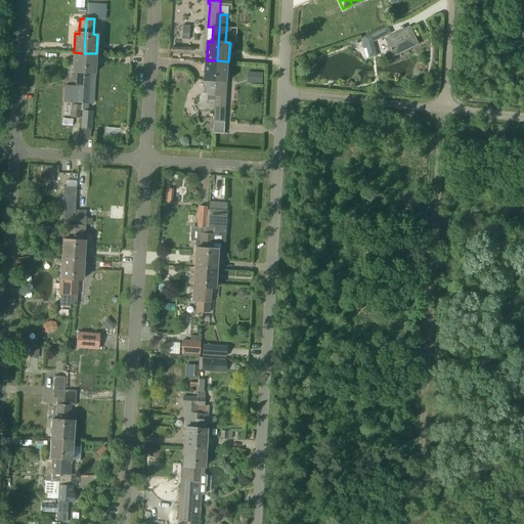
[(364,39),(361,40),(362,46),(366,45),(368,57),(378,55),(374,42),(374,40),(382,37),(391,33),(388,27),(379,31),(364,38),(364,39)]
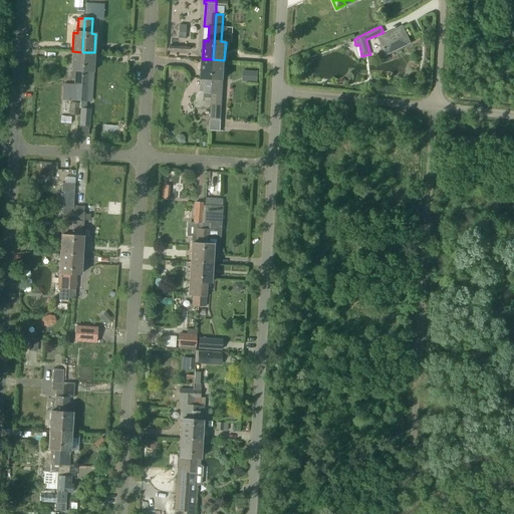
[(402,28),(393,32),(380,38),(388,53),(409,42),(402,28)]
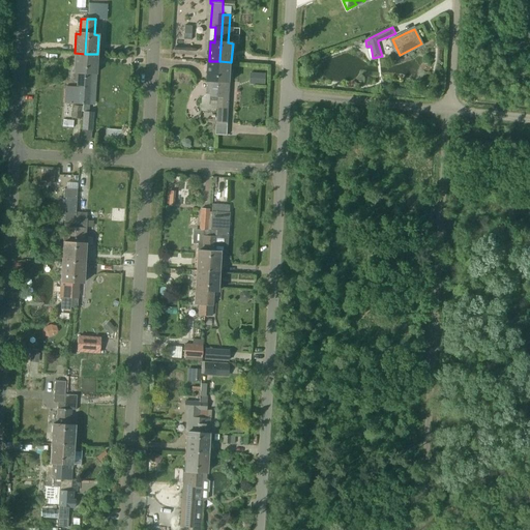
[(75,53),(72,72),(74,72),(74,81),(77,81),(76,100),(76,104),(82,105),(85,54),(75,53)]
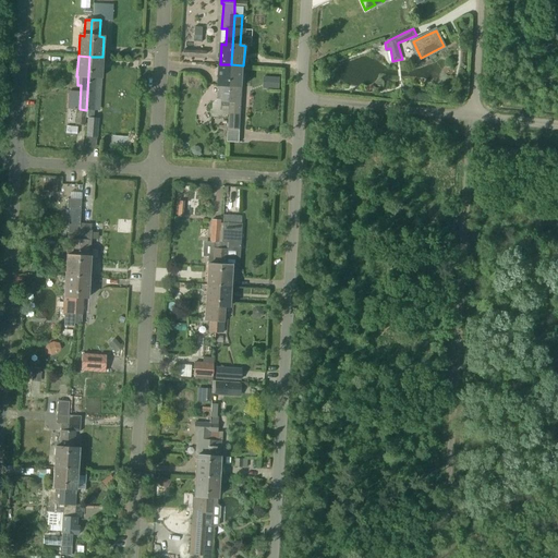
[(100,77),(102,57),(89,57),(86,110),(86,118),(87,118),(86,137),(96,137),(98,119),(94,118),(94,107),(96,77),(100,77)]
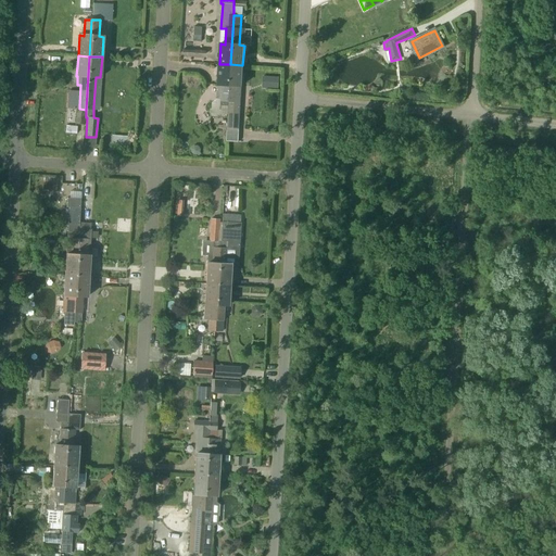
[(210,116),(228,117),(230,64),(219,64),(217,85),(218,85),(217,99),(222,99),(222,105),(220,110),(211,109),(210,116)]
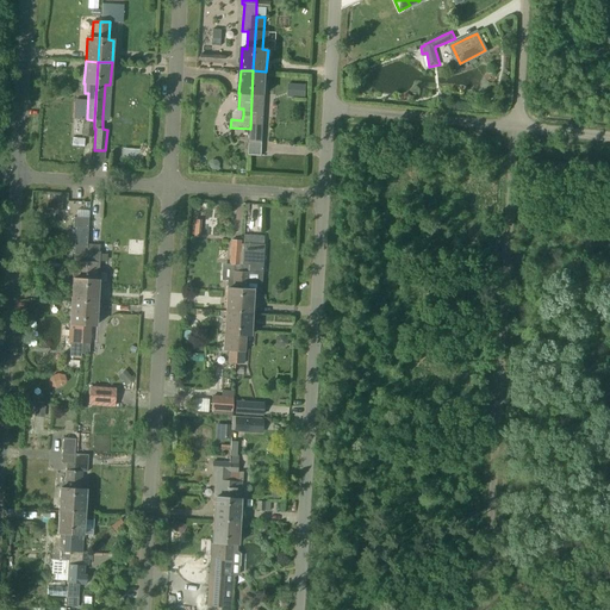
[(265,94),(266,72),(253,70),(250,129),(249,141),(248,155),(261,155),(262,142),(263,112),(262,112),(263,94),(265,94)]
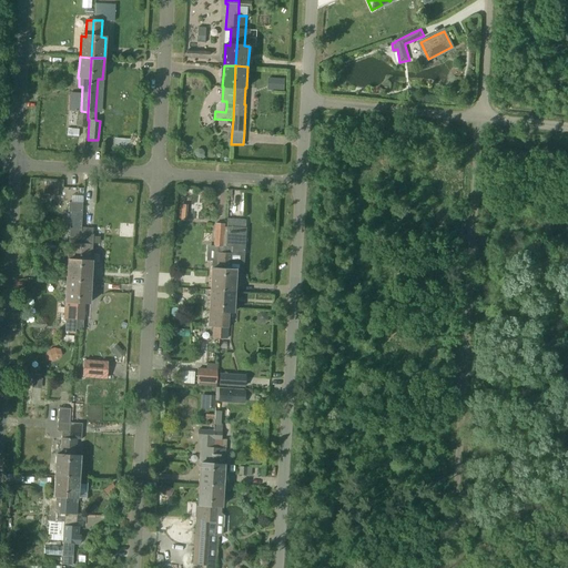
[(267,78),(266,89),(284,90),(284,78),(267,78)]
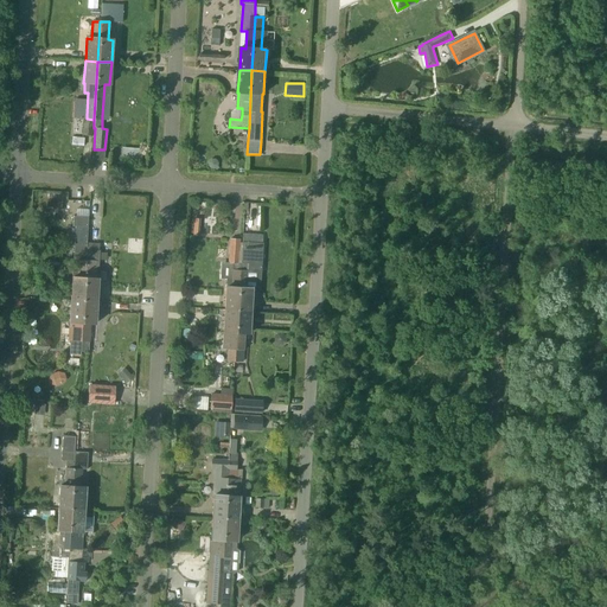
[(84,121),(82,135),(91,136),(93,122),(84,121)]
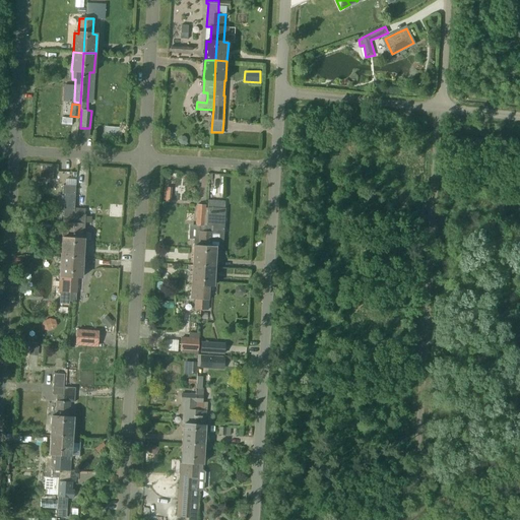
[(104,126),(104,138),(122,139),(122,127),(104,126)]
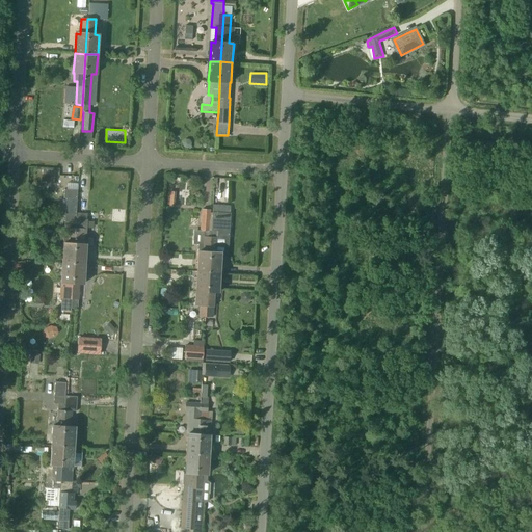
[(64,189),(63,197),(65,198),(63,229),(72,229),(72,223),(76,223),(76,219),(76,214),(77,189),(69,189),(67,189),(64,189)]
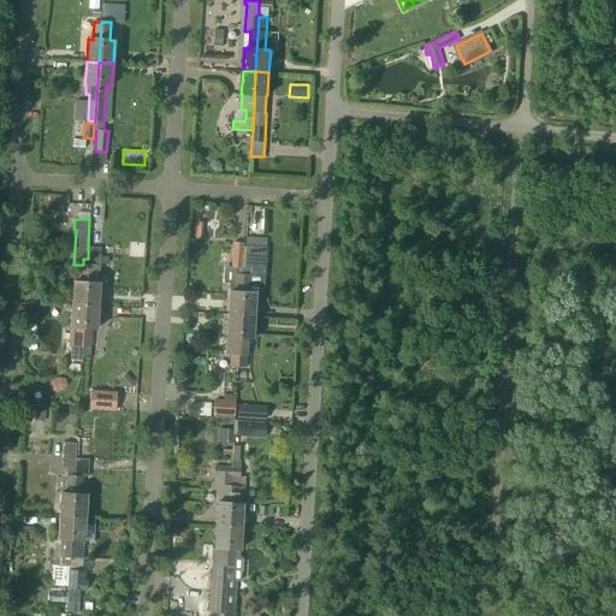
[(242,254),(243,243),(234,243),(232,267),(236,267),(235,284),(230,283),(230,291),(229,291),(227,314),(241,315),(244,254),(242,254)]
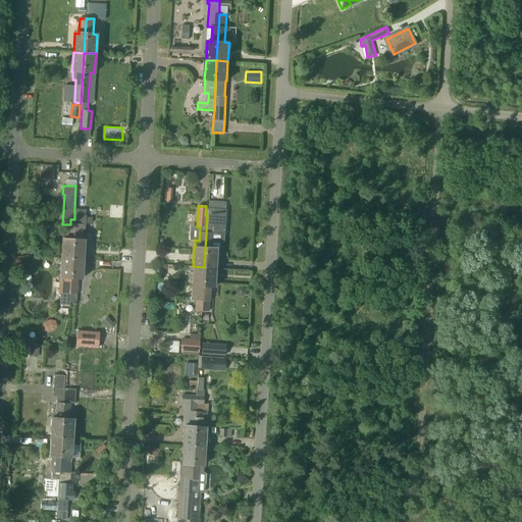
[(224,229),(225,208),(206,206),(205,215),(207,215),(204,267),(215,267),(217,229),(224,229)]
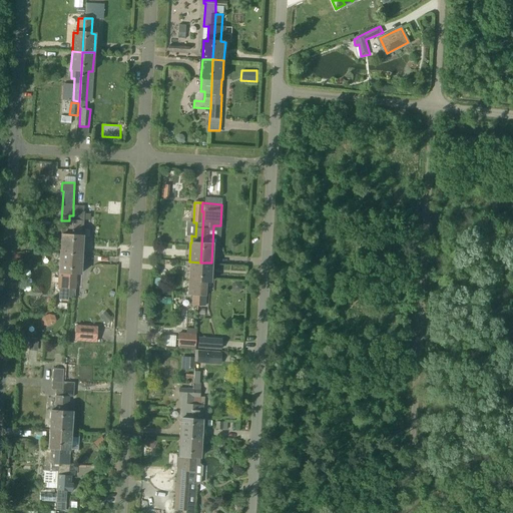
[(73,211),(73,215),(70,254),(81,254),(83,236),(82,236),(84,211),(73,211)]
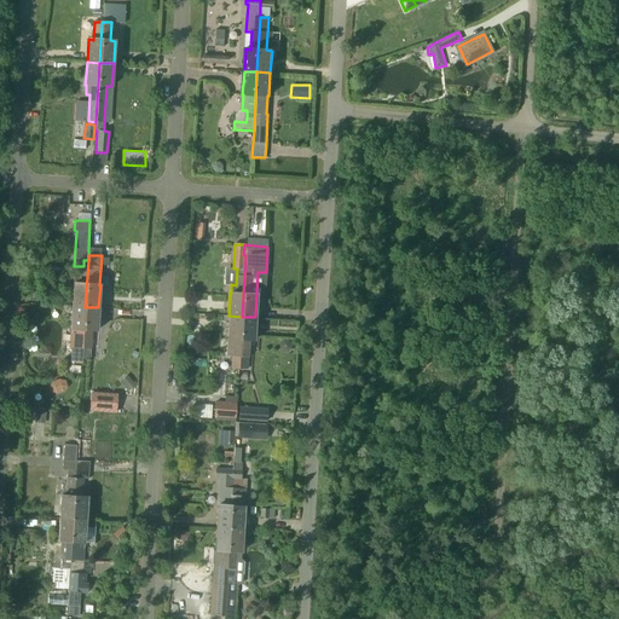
[(74,266),(71,306),(85,307),(88,260),(84,260),(84,266),(74,266)]
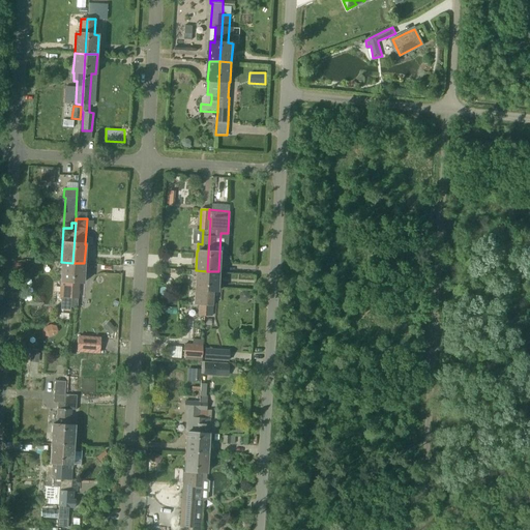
[(61,262),(60,282),(60,297),(61,297),(61,308),(69,310),(70,306),(72,263),(61,262)]
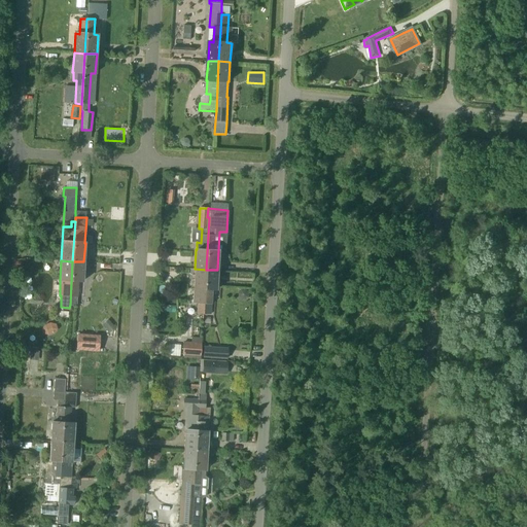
[(82,281),(83,261),(72,261),(70,305),(76,306),(78,281),(82,281)]
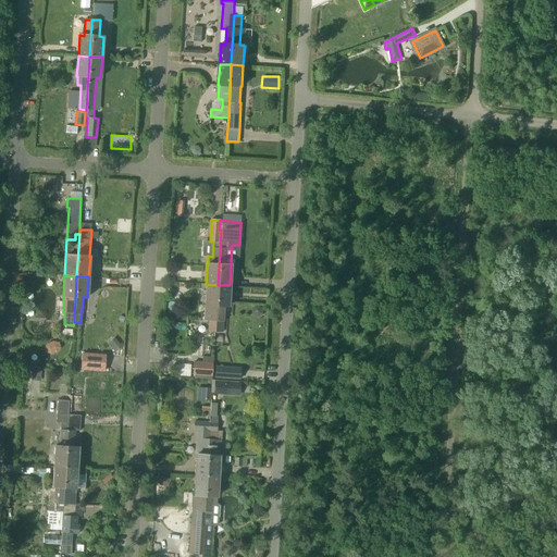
[(214,332),(218,285),(206,284),(203,320),(209,321),(208,331),(214,332)]
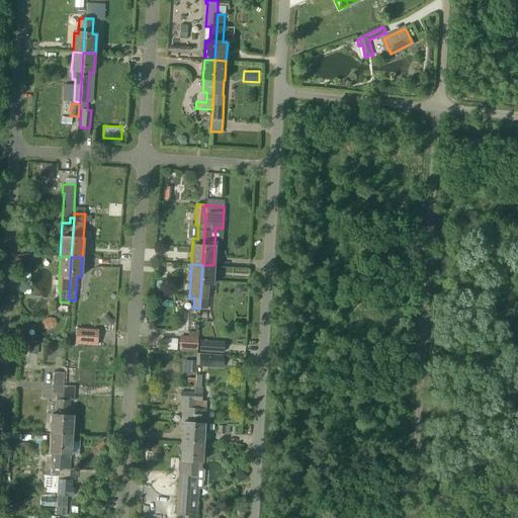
[(199,309),(206,309),(207,299),(208,284),(212,284),(213,265),(202,265),(199,309)]
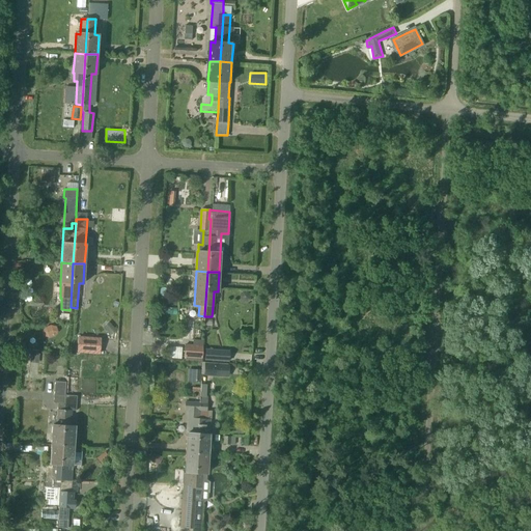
[(45,327),(42,331),(44,336),(49,338),(54,336),(58,332),(56,327),(51,326),(45,327)]
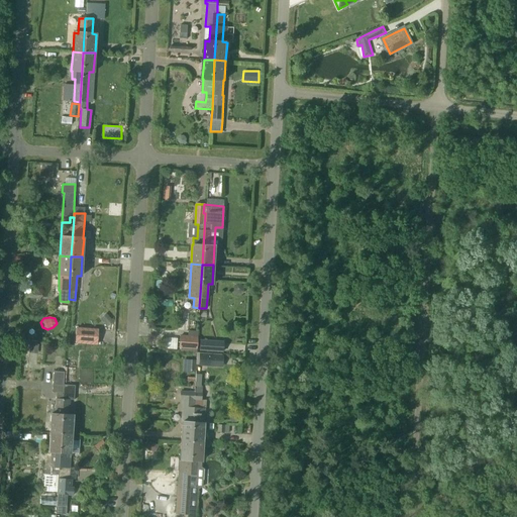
[(76,328),(75,342),(97,344),(98,330),(76,328)]
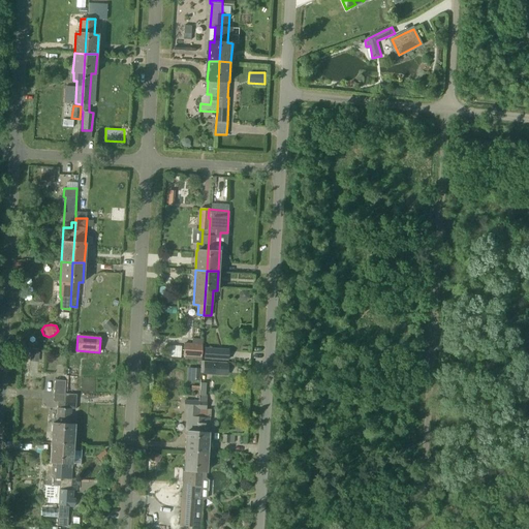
[(201,344),(184,343),(184,355),(200,356),(201,344)]
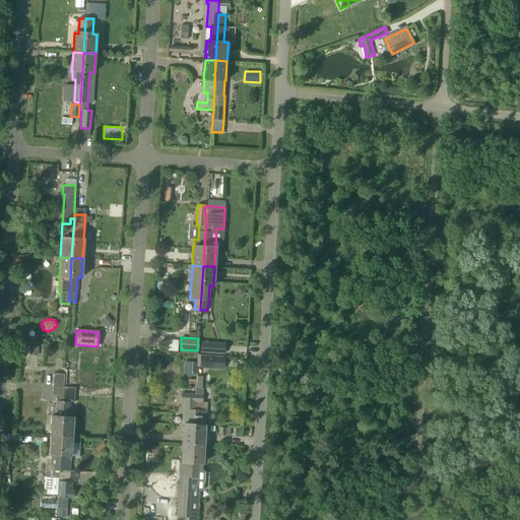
[(210,342),(209,353),(223,353),(224,343),(210,342)]
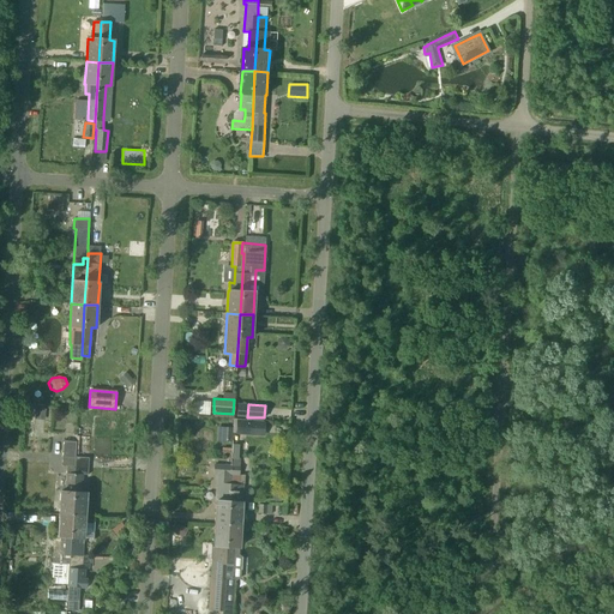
[(236,433),(246,434),(263,435),(264,423),(247,422),(236,421),(236,433)]
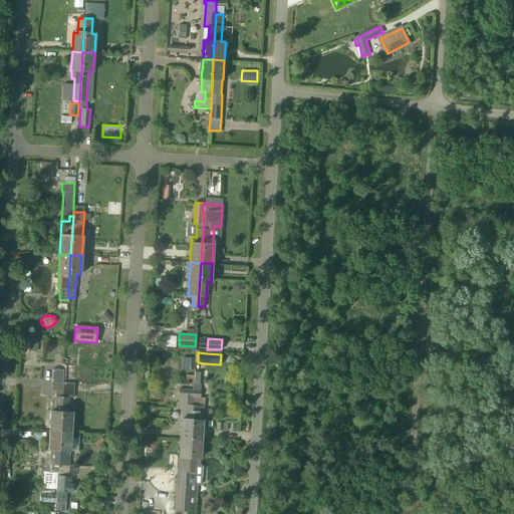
[(181,369),(194,370),(195,358),(182,357),(181,369)]
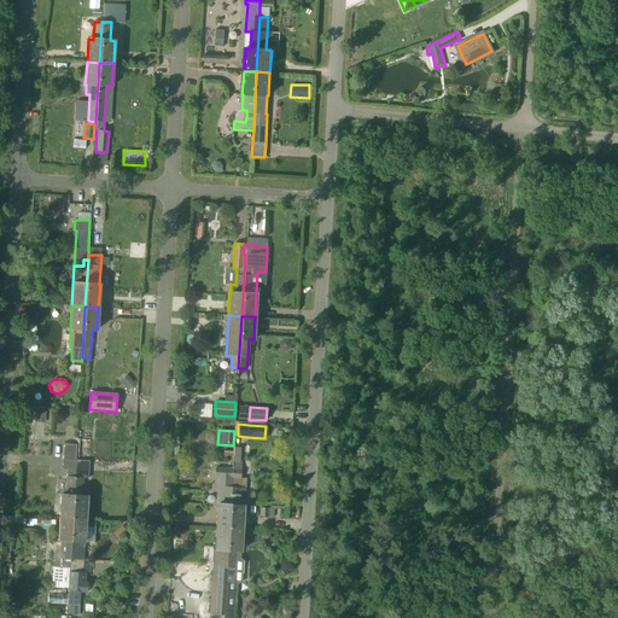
[(76,444),(64,444),(62,468),(66,468),(65,495),(60,495),(59,518),(73,518),(76,444)]
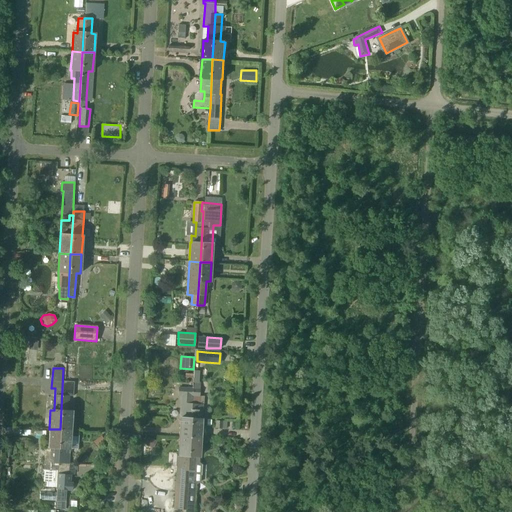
[(63,381),(60,429),(71,430),(72,411),(68,411),(69,396),(73,396),(74,382),(63,381)]
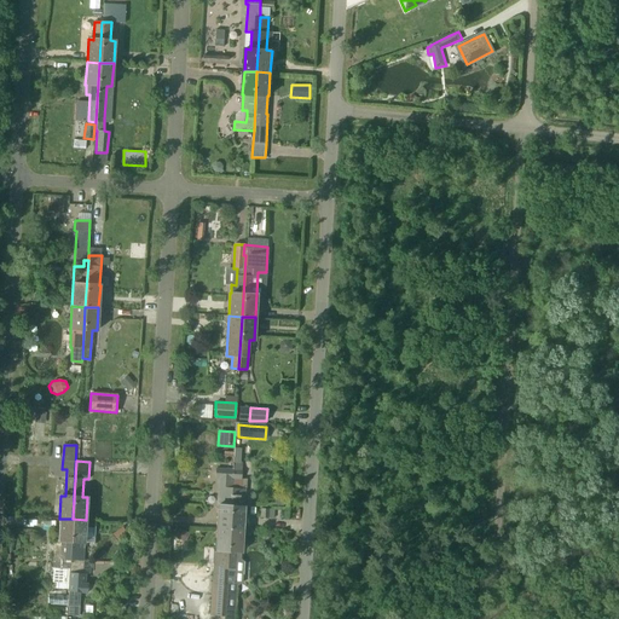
[(218,505),(217,527),(230,528),(233,469),(217,469),(215,478),(219,478),(218,505)]
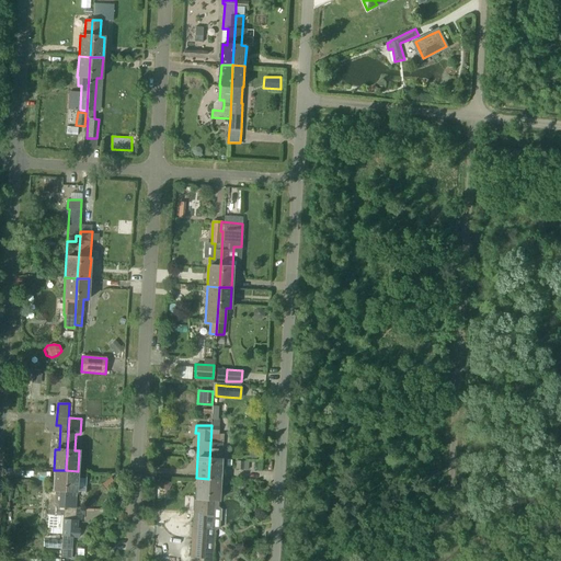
[(212,425),(208,479),(219,480),(221,449),(217,449),(218,426),(212,425)]
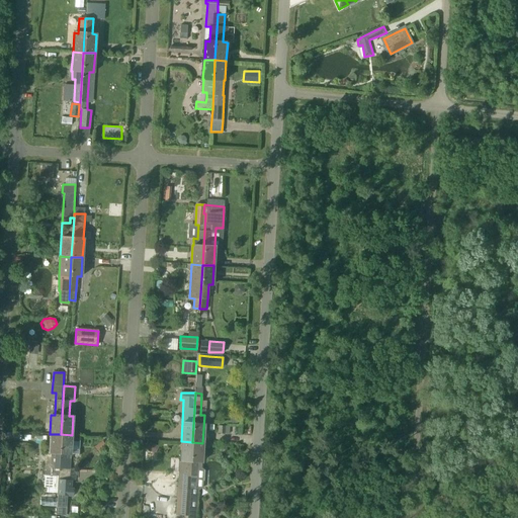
[(58,470),(61,434),(50,434),(49,452),(53,453),(52,469),(58,470)]
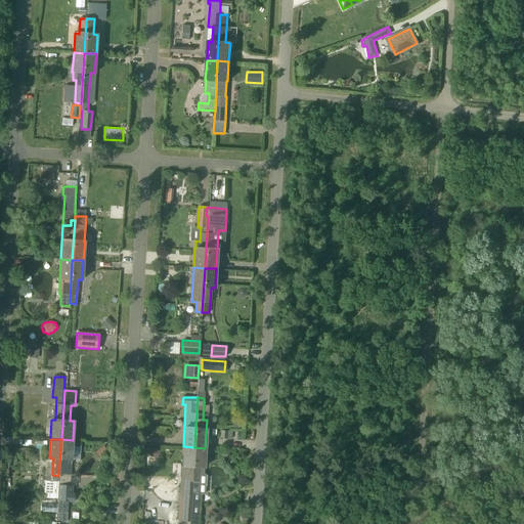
[(58,476),(58,477),(67,478),(67,471),(71,471),(72,460),(80,461),(81,447),(72,447),(73,440),(61,439),(58,476)]
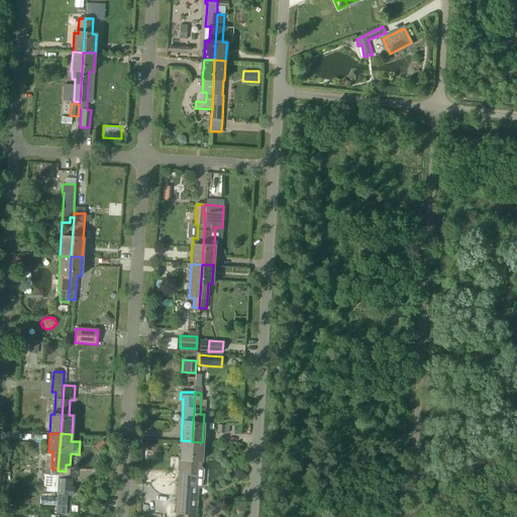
[(146,439),(143,447),(154,452),(158,444),(146,439)]
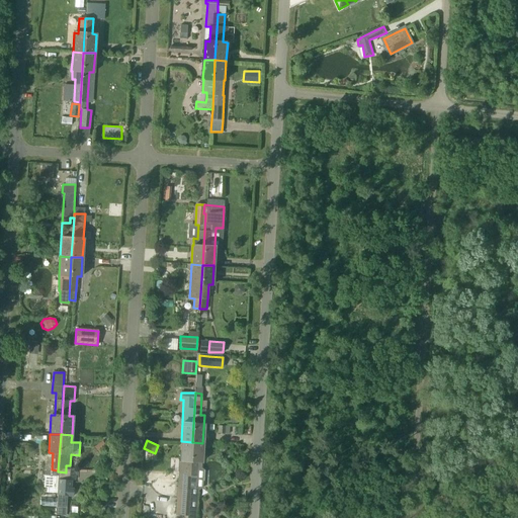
[(178,489),(176,515),(187,515),(189,489),(192,442),(181,441),(178,489)]
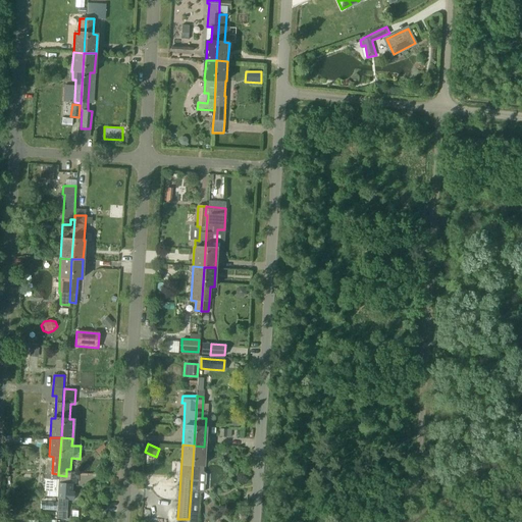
[(202,491),(204,447),(194,446),(191,492),(189,519),(189,521),(198,521),(199,510),(197,510),(198,491),(202,491)]
